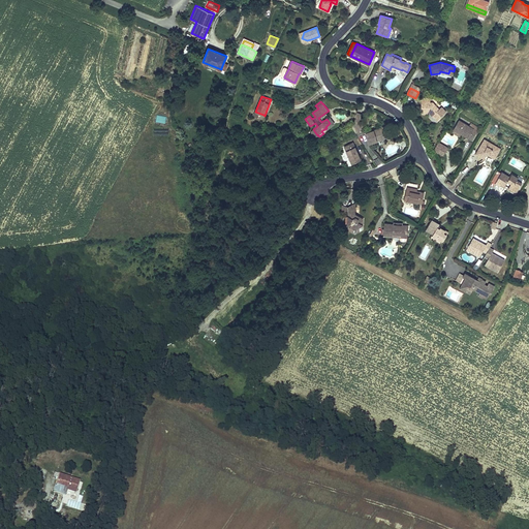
[(430,102),(422,102),(422,106),(424,106),(424,112),(428,112),(436,121),(446,113),(441,107),(439,110),(433,102),(430,102)]
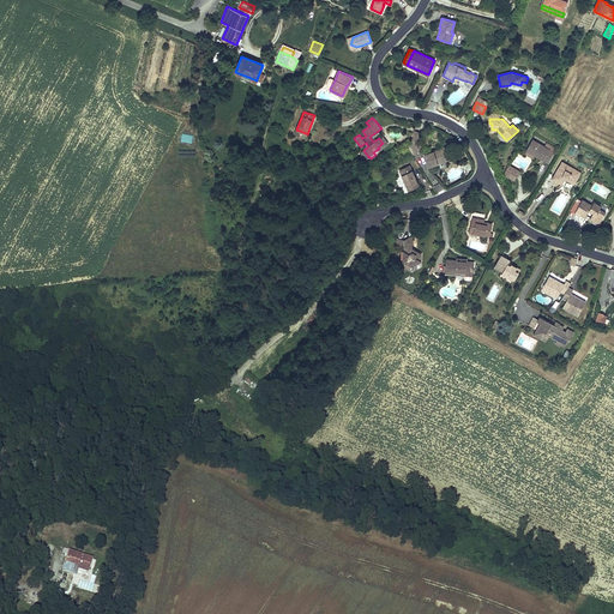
[(180,142),(192,143),(193,136),(182,133),(180,142)]
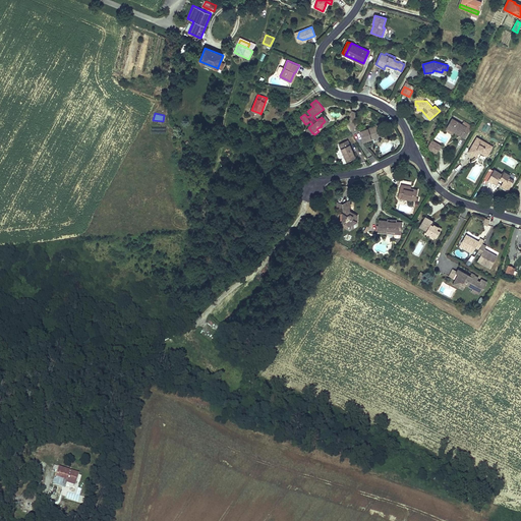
[(324,115),(322,117),(325,121),(321,125),(322,126),(317,128),(319,130),(329,121),(324,115)]
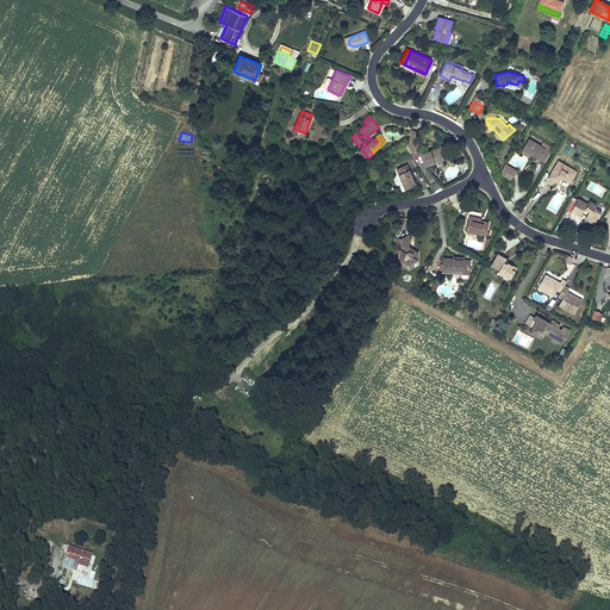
[(545,162),(552,147),(542,142),(541,144),(528,137),(522,150),(545,162)]
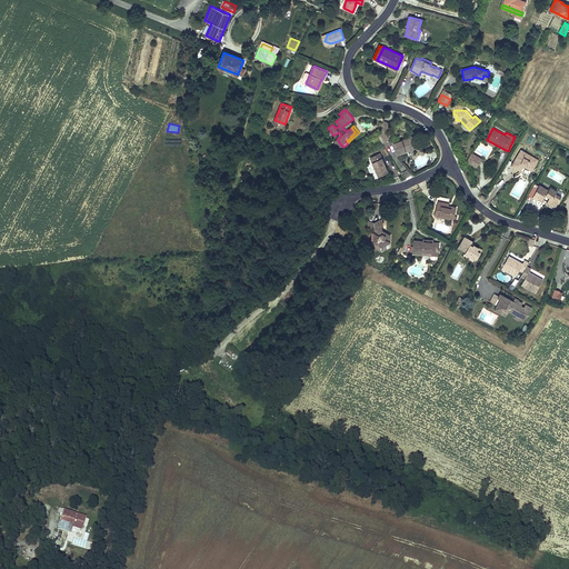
[(382,143),(389,139),(387,136),(383,130),(377,135),(382,143)]
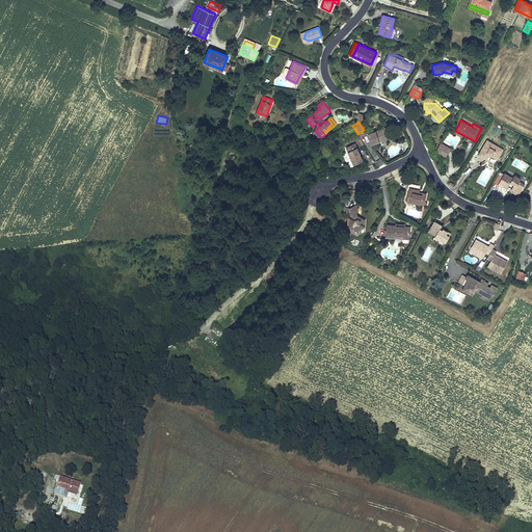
[(392,136),(389,127),(367,134),(371,144),(387,139),(387,138),(392,136)]
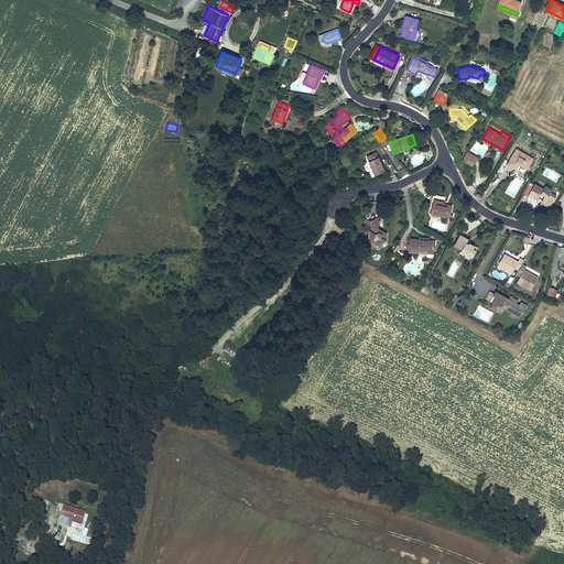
[(521,164),(521,165),(527,169),(533,159),(517,149),(508,164),(516,169),(519,164),(519,163),(521,164)]
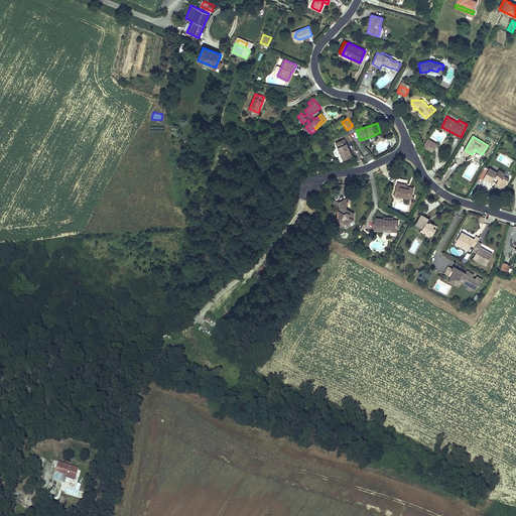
[(437,144),(427,138),(422,146),(432,152),(437,144)]
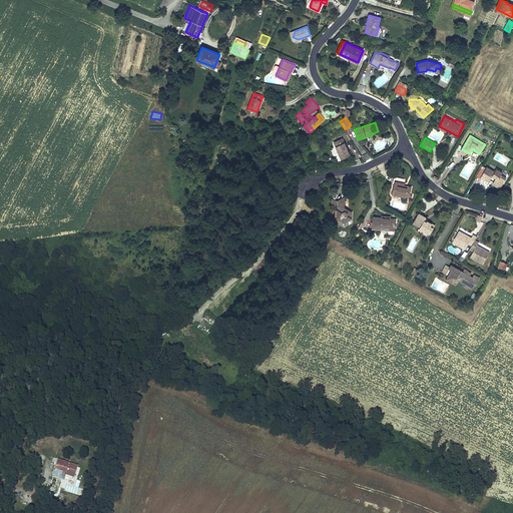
[(350,155),(348,150),(347,151),(346,149),(347,149),(343,138),(334,142),(342,159),(350,155)]
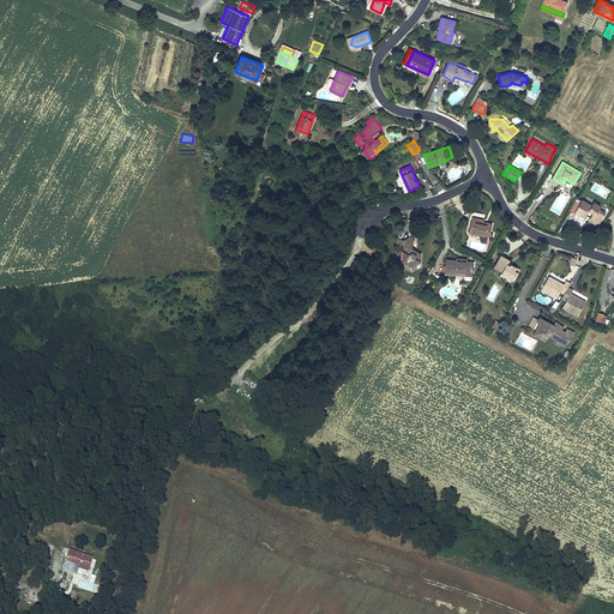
[(581,212),(581,215),(585,217),(589,210),(594,212),(591,216),(601,222),(606,212),(600,209),(601,206),(594,203),(591,205),(582,200),(576,210),(581,212)]
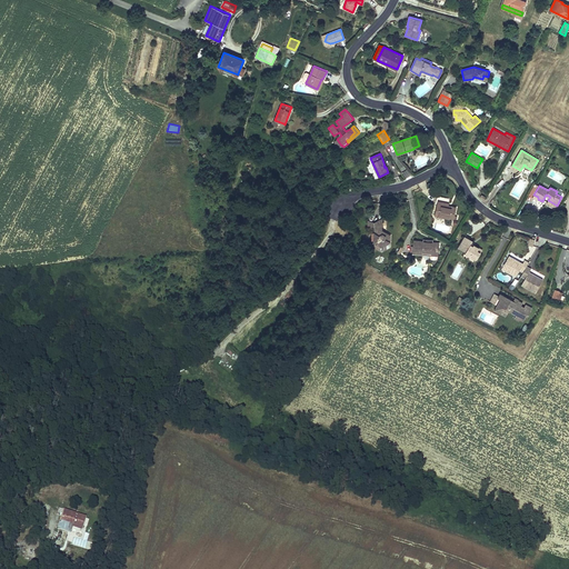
[(435,215),(439,216),(445,217),(453,219),(455,216),(457,208),(448,206),(450,199),(437,196),(436,200),(438,201),(435,215)]
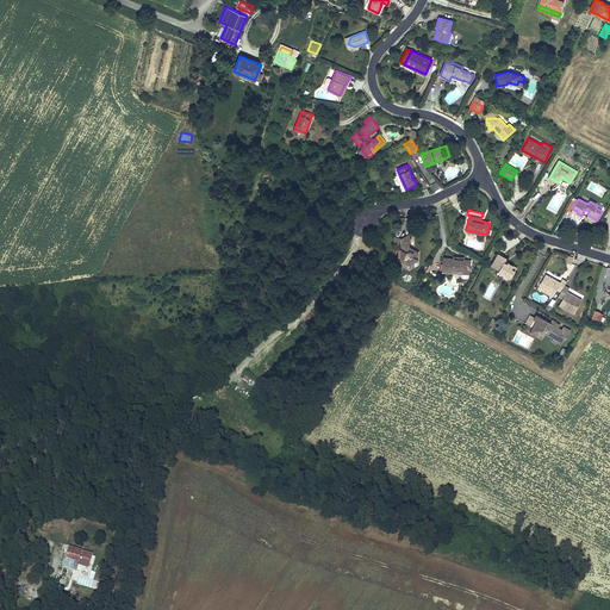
[(402,246),(400,259),(410,263),(414,261),(418,259),(418,253),(412,249),(411,250),(410,249),(410,247),(410,238),(402,243),(402,246)]
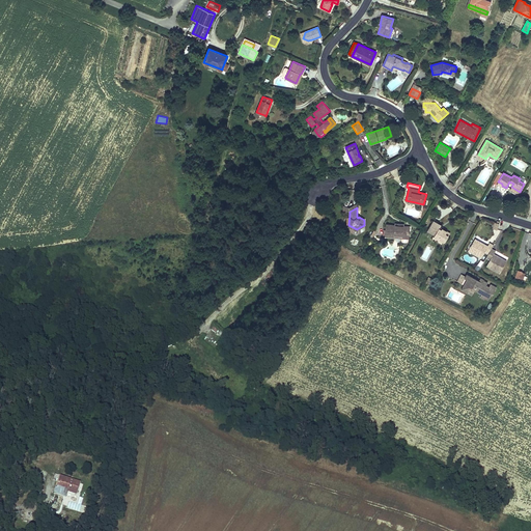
[(438,239),(439,238),(445,241),(448,235),(445,233),(447,231),(442,228),(442,229),(439,227),(440,226),(441,225),(440,224),(434,220),(427,230),(435,234),(434,236),(438,239)]
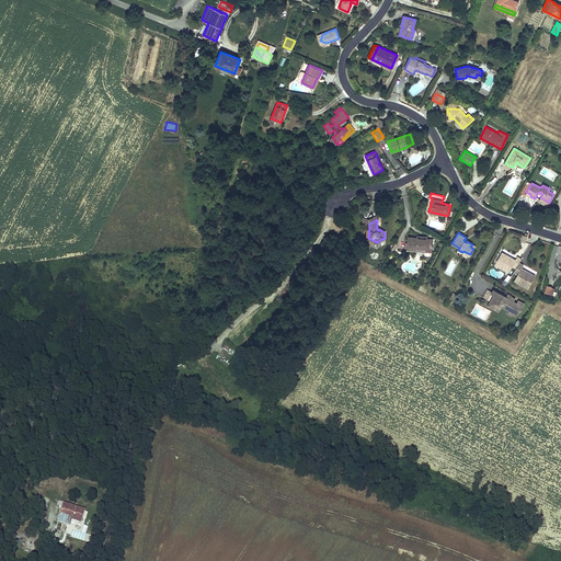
[(430,245),(431,239),(426,239),(418,238),(408,237),(407,250),(424,251),(432,252),(433,245),(430,245)]
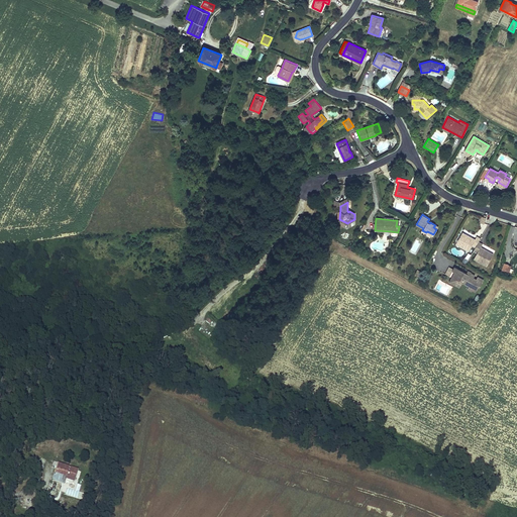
[(337,223),(346,228),(347,223),(339,219),(337,223)]
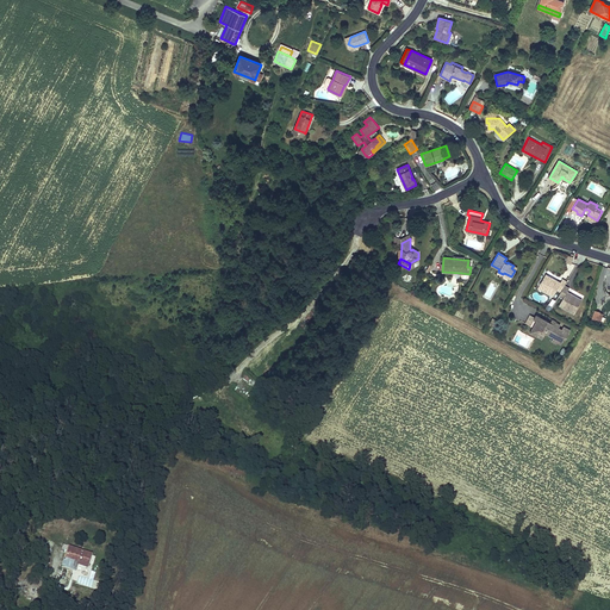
[(548,279),(543,277),(537,288),(553,297),(556,290),(561,292),(565,285),(567,281),(562,279),(560,282),(551,277),(548,279)]
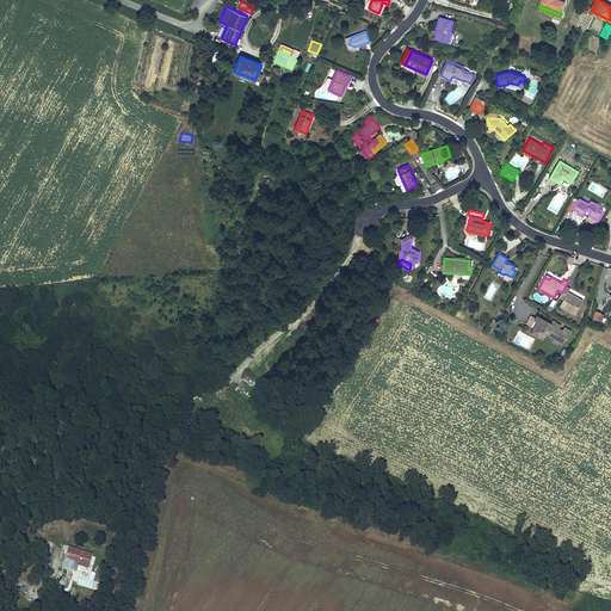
[(566,285),(562,292),(560,297),(563,298),(560,306),(575,314),(581,303),(576,301),(579,297),(568,291),(571,289),(566,285)]
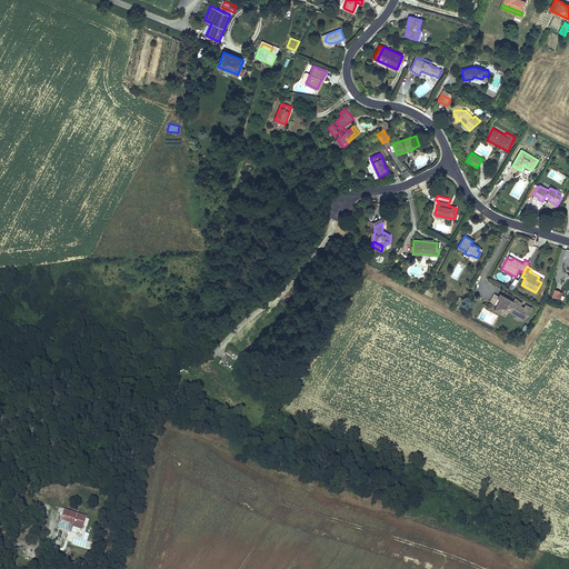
[(562,292),(559,291),(559,290),(558,290),(555,289),(552,297),(560,299),(562,292)]
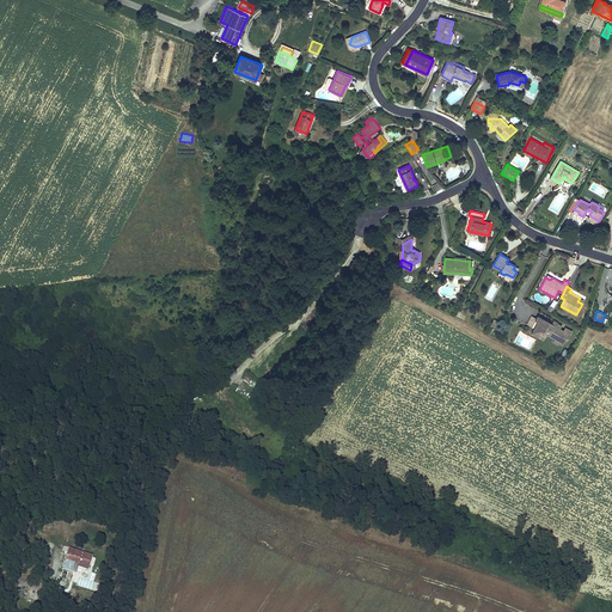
[(557,324),(557,323),(556,325),(552,324),(538,316),(537,319),(532,328),(534,329),(533,332),(539,335),(540,332),(542,331),(555,338),(554,342),(558,344),(560,343),(563,346),(567,340),(568,340),(573,331),(565,328),(563,331),(561,329),(562,326),(557,324)]
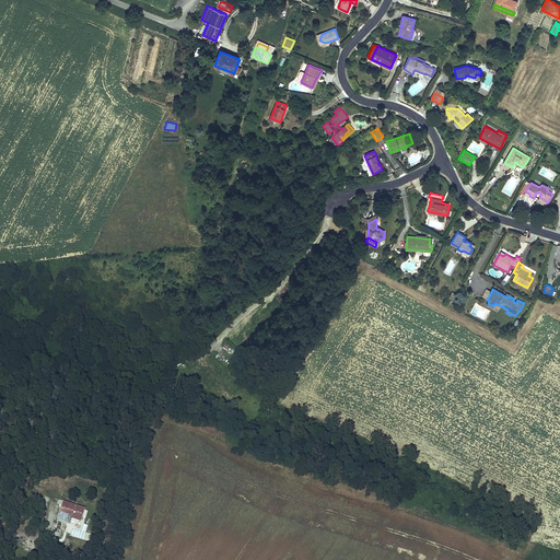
[(60,516),(81,523),(85,509),(63,502),(60,516)]
